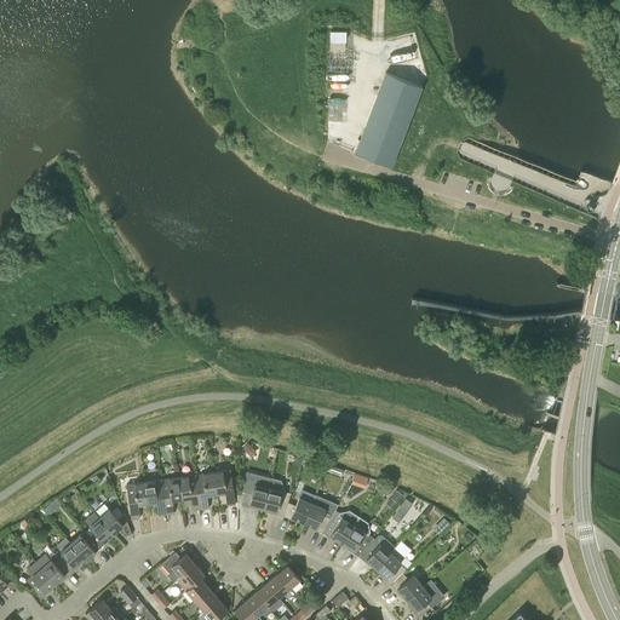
[(346,39),(346,28),(331,28),(331,39),(346,39)]
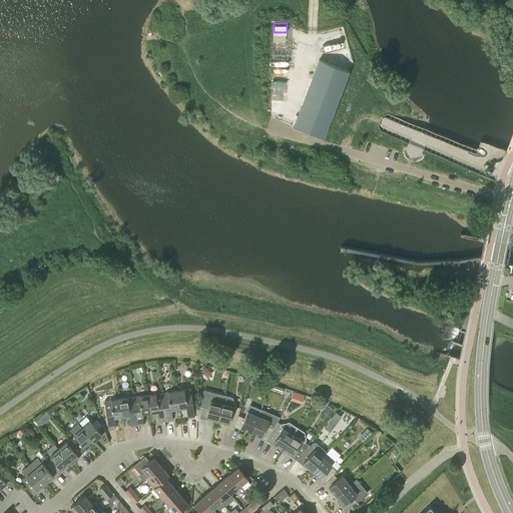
[(325,138),(350,72),(319,59),(294,125),(325,138)]
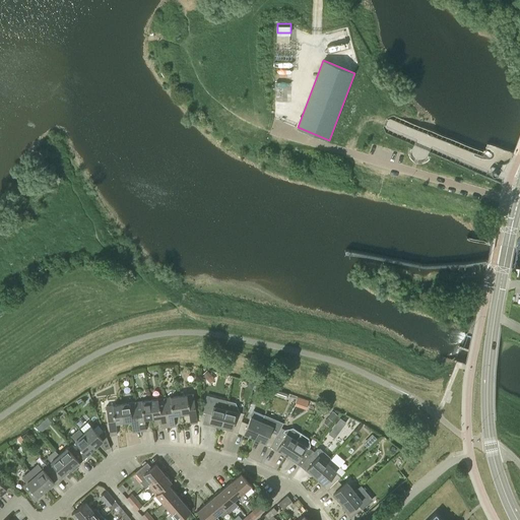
[(491,171),(492,172),(491,174),(491,175),(502,180),(505,173),(496,169),(494,168),(492,167),(491,168),(490,169),(490,170),(491,171)]
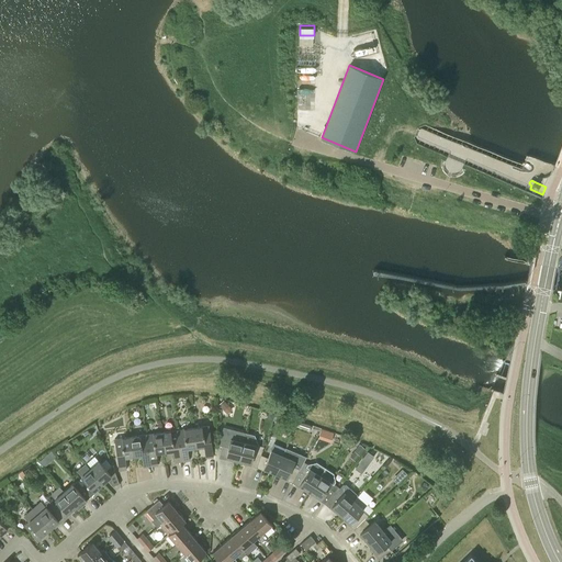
[(298,420),(296,427),(310,431),(312,425),(298,420)]
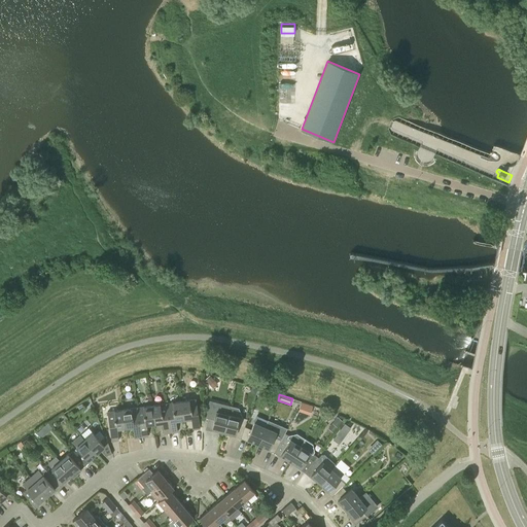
[(192,429),(201,428),(197,399),(181,401),(183,419),(191,418),(192,429)]
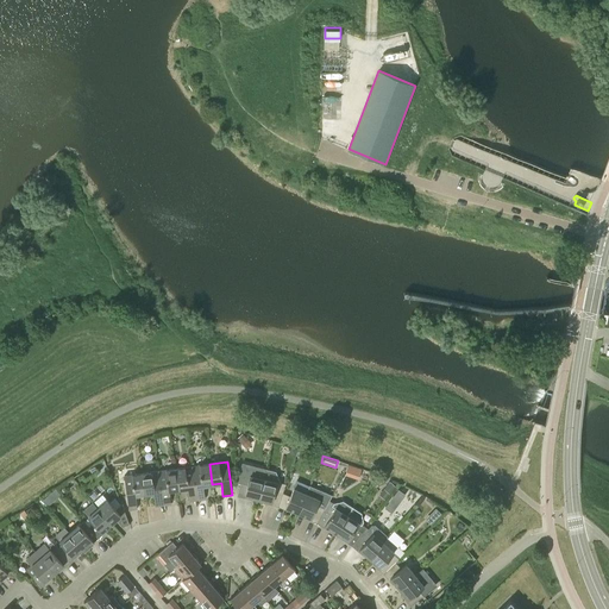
[(349,463),(345,473),(359,477),(363,466),(349,463)]
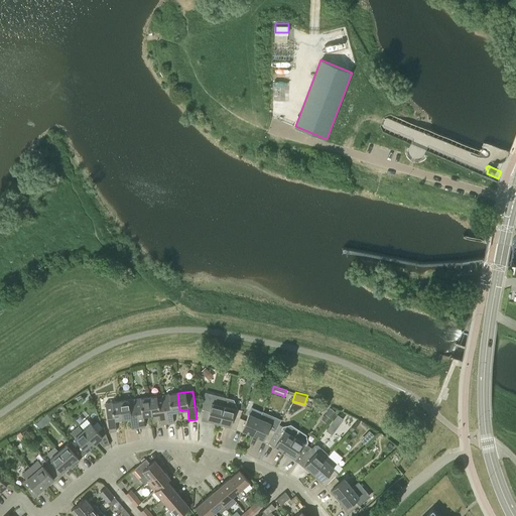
[(179,410),(177,393),(163,395),(167,423),(173,422),(172,411),(179,410)]
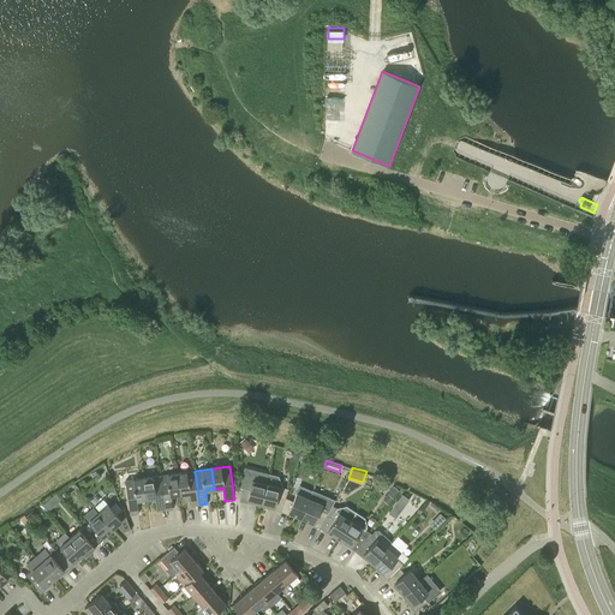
[(195,471),(178,473),(180,494),(189,493),(191,506),(199,505),(195,471)]
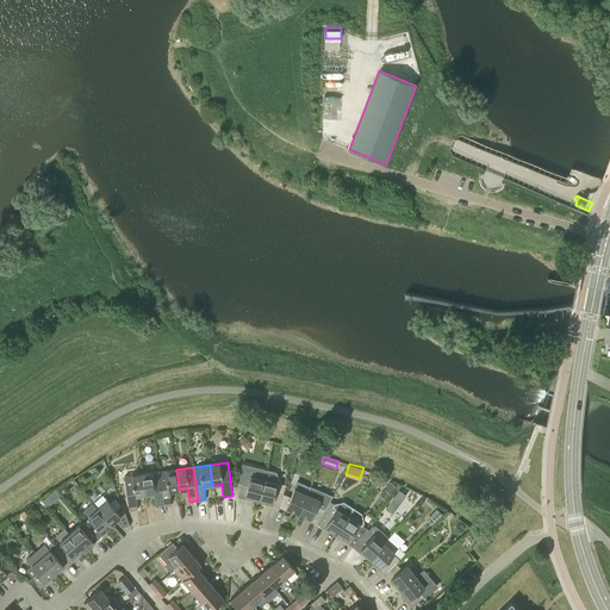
[(179,490),(176,470),(159,472),(165,505),(172,504),(169,491),(179,490)]
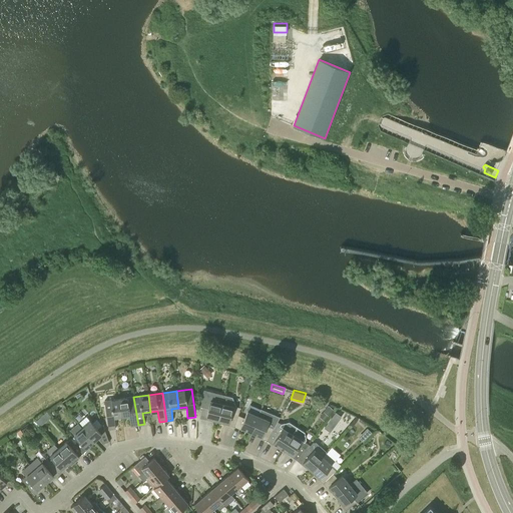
[(223,396),(221,403),(217,420),(228,423),(227,425),(234,427),(237,415),(238,415),(238,413),(239,409),(236,408),(232,398),(223,396)]
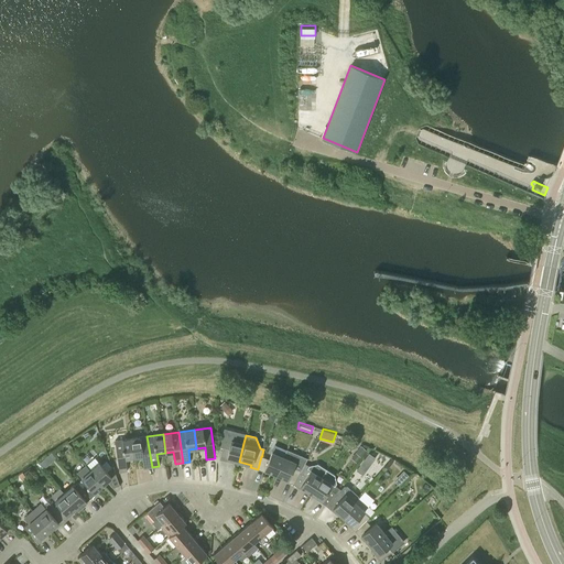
[(147,436),(131,438),(134,457),(142,456),(143,468),(152,467),(147,436)]
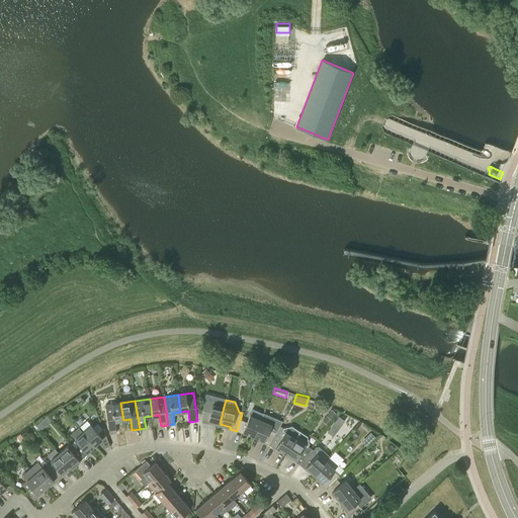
[(123,420),(120,403),(105,405),(109,434),(117,432),(115,421),(123,420)]
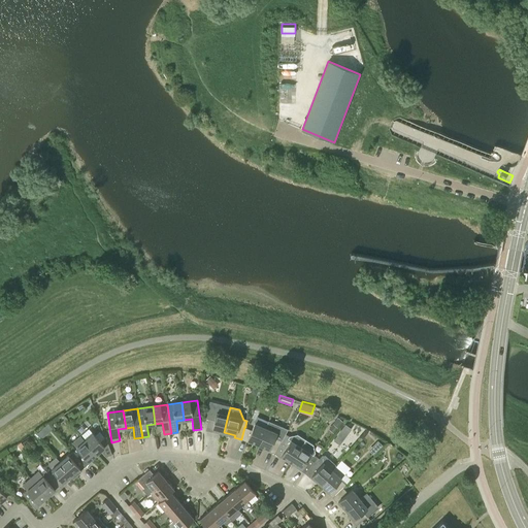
[(224,432),(228,415),(217,411),(215,420),(208,418),(205,430),(212,432),(212,430),(224,432)]
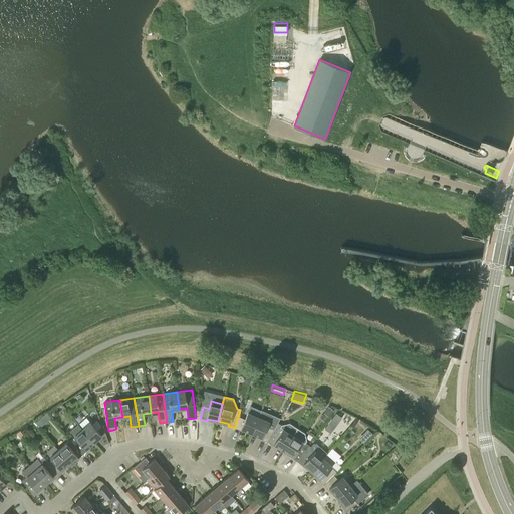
[(329,417),(333,411),(329,407),(324,413),(329,417)]
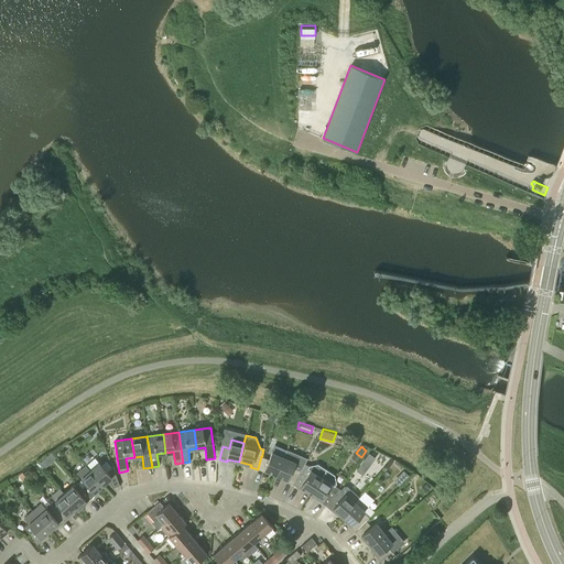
[(284,457),(277,475),(288,479),(286,481),(293,485),(304,464),(305,464),(307,459),(286,451),(284,457)]
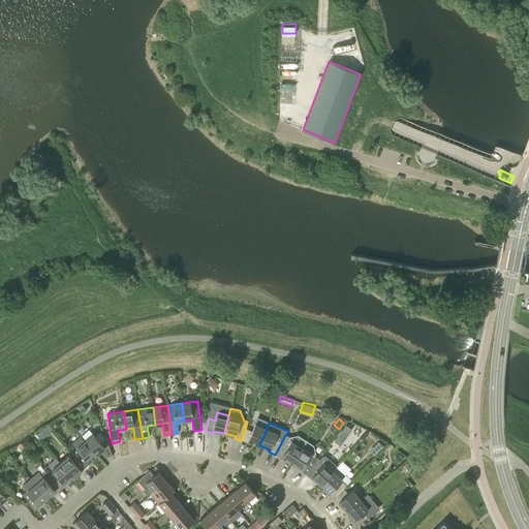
[(245,428),(242,440),(248,442),(248,440),(259,445),(267,429),(255,424),(252,431),(246,428),(245,428)]
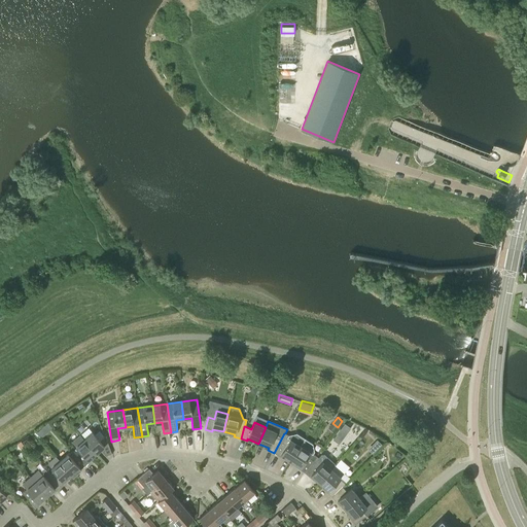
[(350,427),(344,423),(341,428),(346,432),(350,427)]
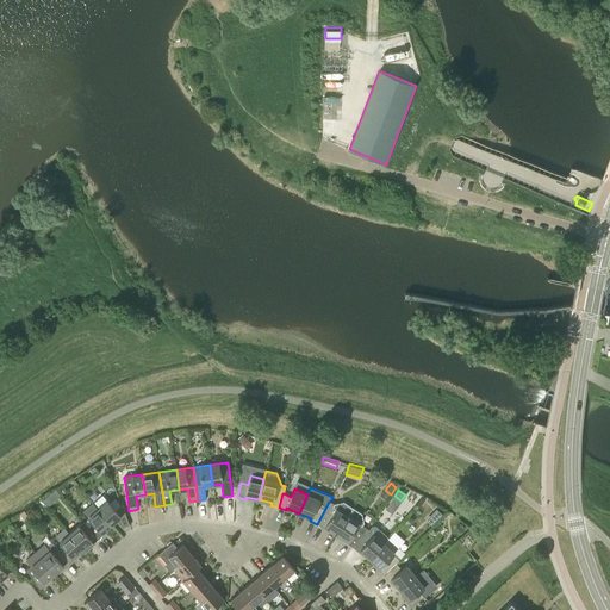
[(98,509),(111,524),(125,512),(122,505),(116,510),(107,500),(98,509)]
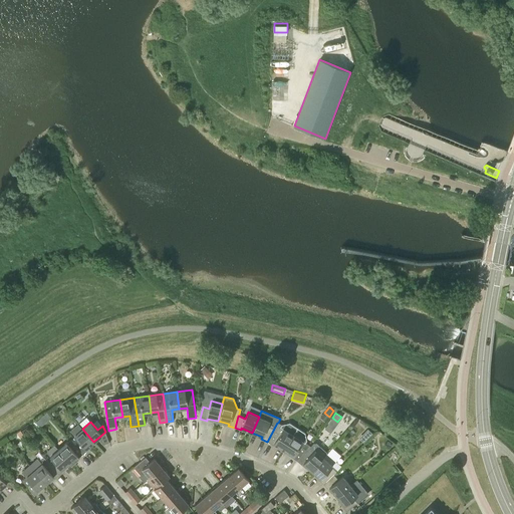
[(278,423),(277,423),(267,442),(273,445),(274,444),(283,450),(293,435),(297,429),(290,424),(282,425),(278,423)]
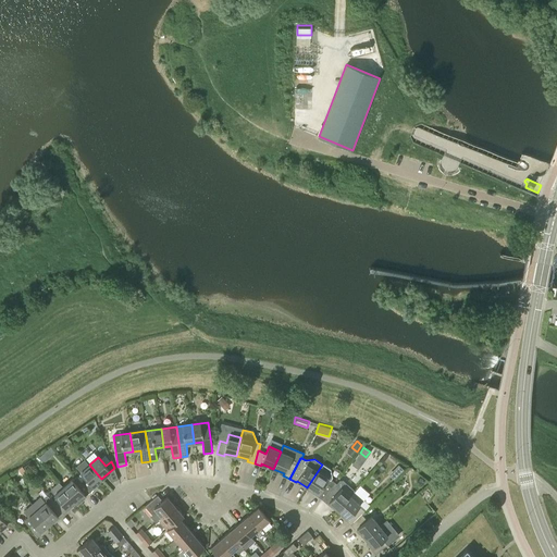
[(85,459),(76,467),(86,478),(84,480),(79,474),(77,477),(90,492),(95,487),(94,486),(101,479),(89,465),(85,459)]
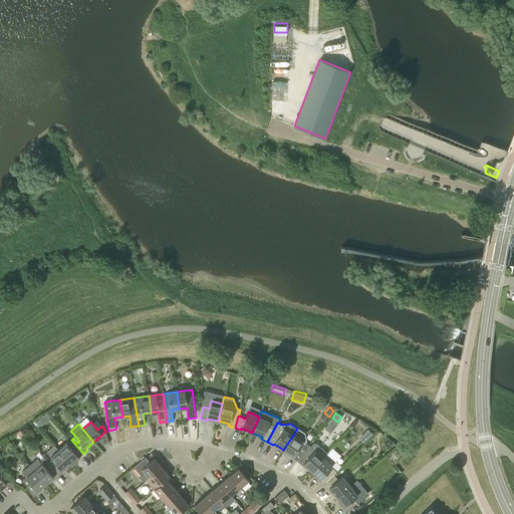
[(27,426),(21,431),(25,436),(31,431),(27,426)]
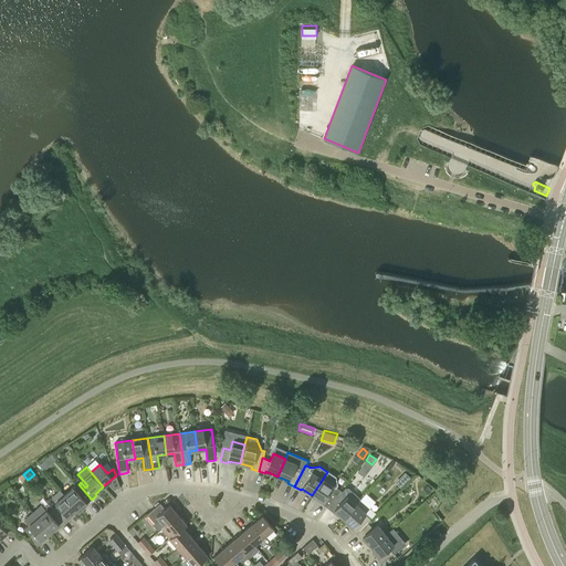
[(323,479),(312,495),(322,502),(321,503),(327,507),(336,495),(337,493),(339,491),(336,489),(338,486),(336,478),(327,472),(323,479)]
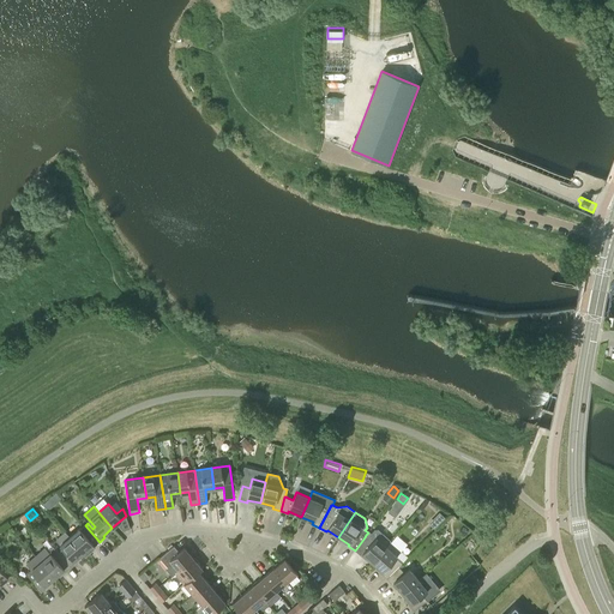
[(100,542),(85,525),(80,530),(79,529),(70,537),(83,553),(85,555),(95,547),(100,542)]
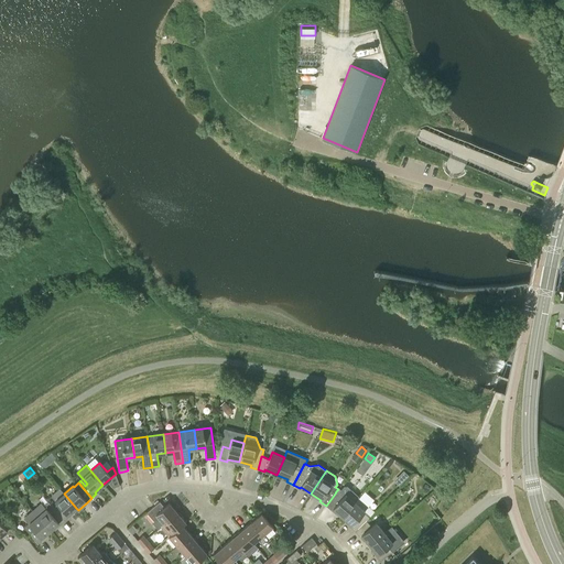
[(76,508),(64,494),(60,488),(51,496),(57,503),(53,508),(65,521),(69,517),(68,514),(76,508)]
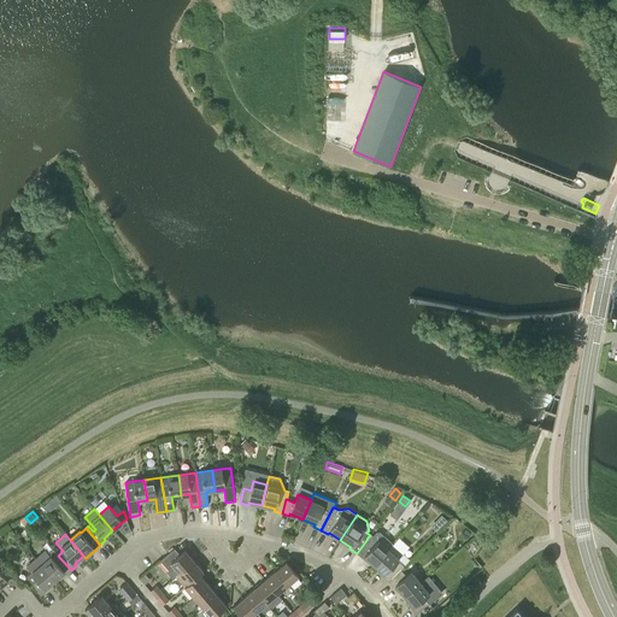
[(368,538),(366,540),(357,553),(363,558),(364,557),(374,565),(388,550),(393,545),(382,535),(375,544),(368,538)]
